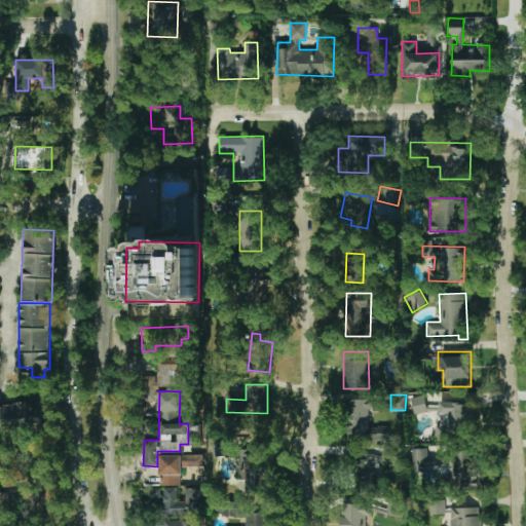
[(426,411),(423,395),(411,398),(414,414),(426,411)]
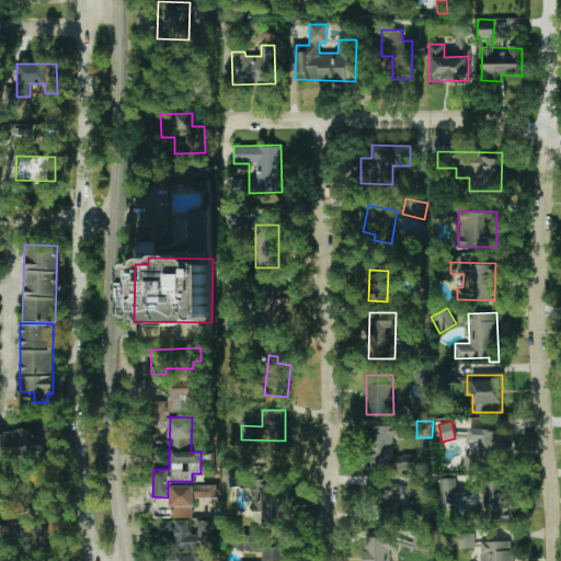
[(415,469),(415,455),(392,455),(393,436),(398,436),(398,425),(370,425),(369,469),(415,469)]
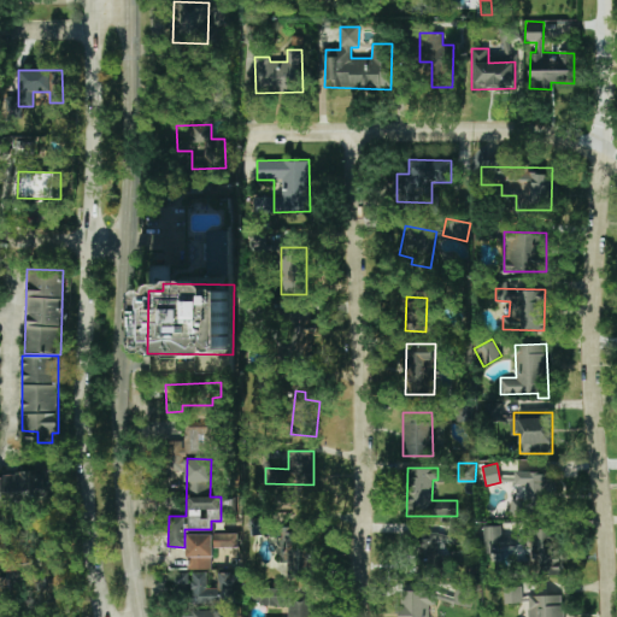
[(0,476),(0,504),(35,504),(34,494),(50,494),(48,475),(33,476),(33,471),(6,474),(6,476),(0,476)]
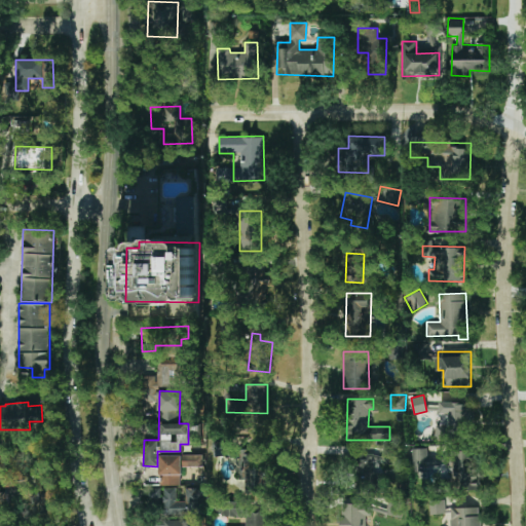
[(435,440),(468,440),(468,403),(441,402),(441,424),(436,424),(435,440)]
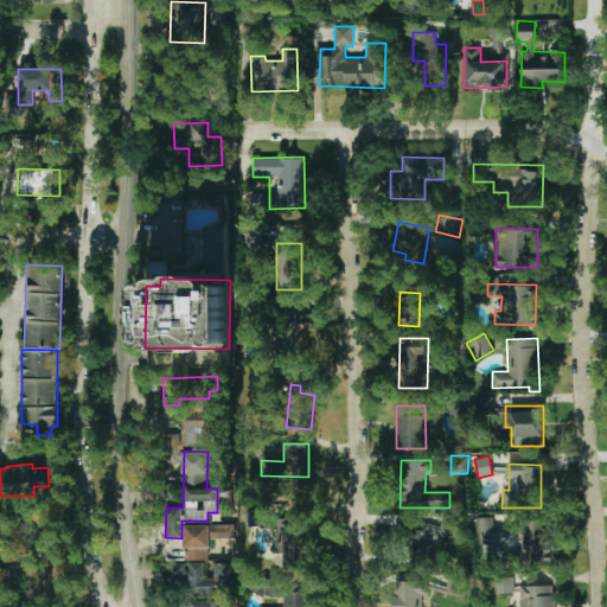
[(246,510),(246,526),(261,526),(260,509),(246,510)]
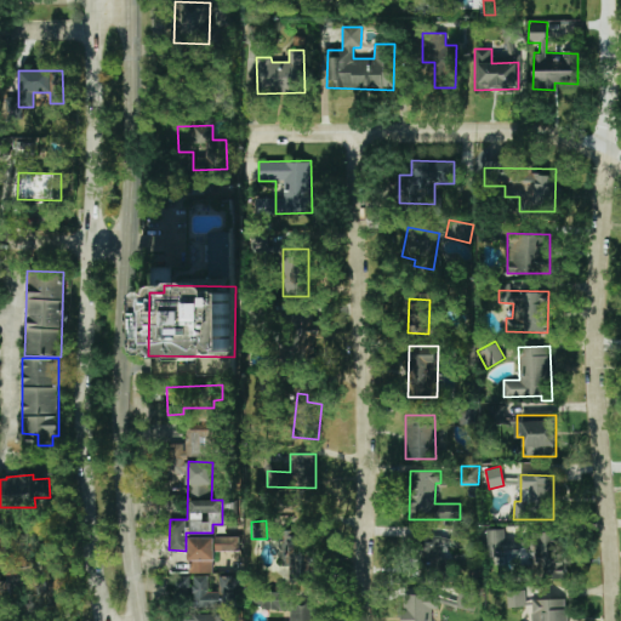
[(449,570),(449,557),(442,558),(442,547),(473,546),(472,528),(450,528),(450,536),(420,537),(420,571),(449,570)]
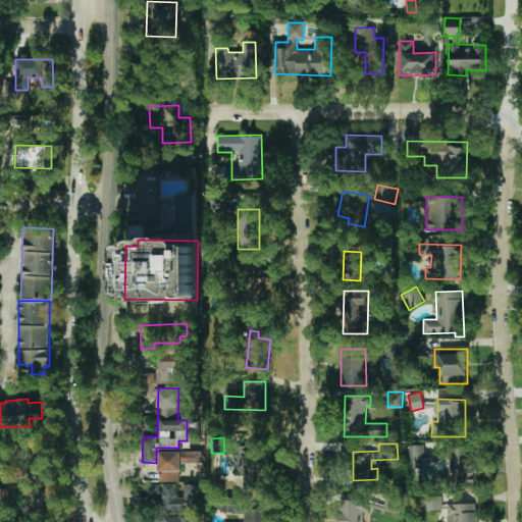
[(422,468),(421,462),(432,461),(432,455),(424,455),(424,445),(408,445),(409,468),(422,468)]
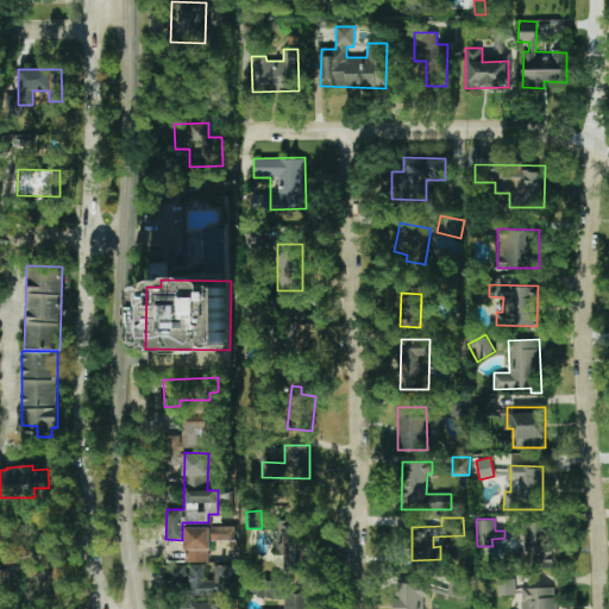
[(515,542),(525,542),(523,565),(552,566),(553,522),(516,521),(515,542)]
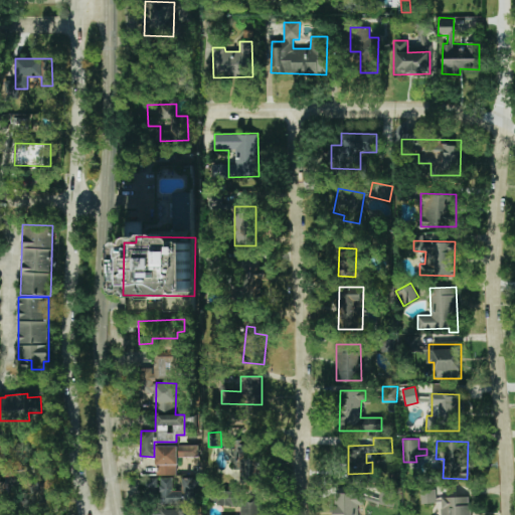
[(233,470),(240,470),(240,482),(261,483),(262,460),(251,459),(252,445),(234,444),(233,470)]
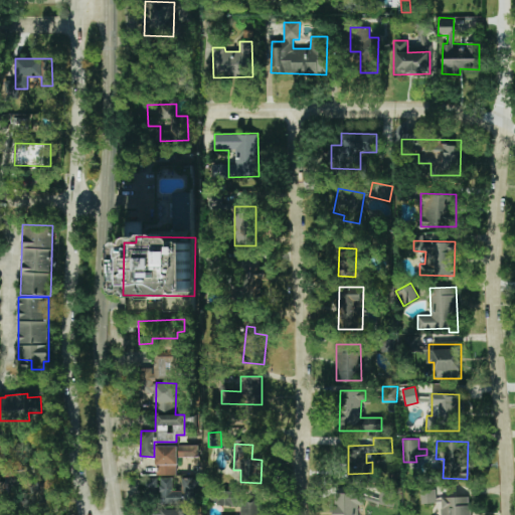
[(157,475),(177,475),(178,447),(157,446),(157,475)]
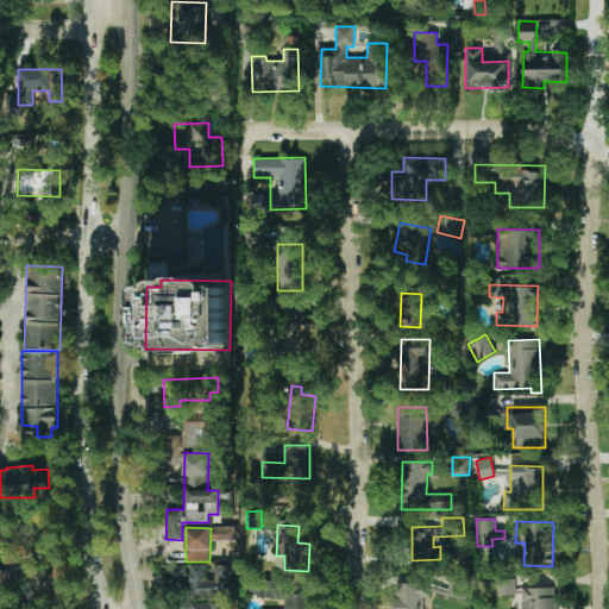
[(237,594),(236,563),(214,563),(214,581),(205,581),(203,564),(171,565),(173,595),(237,594)]
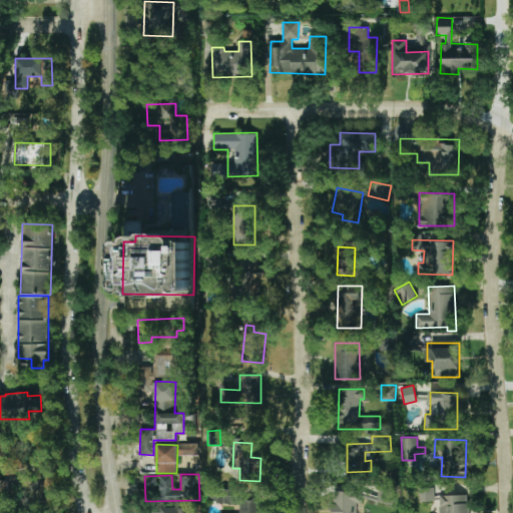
[(53,499),(54,481),(37,480),(36,498),(53,499)]
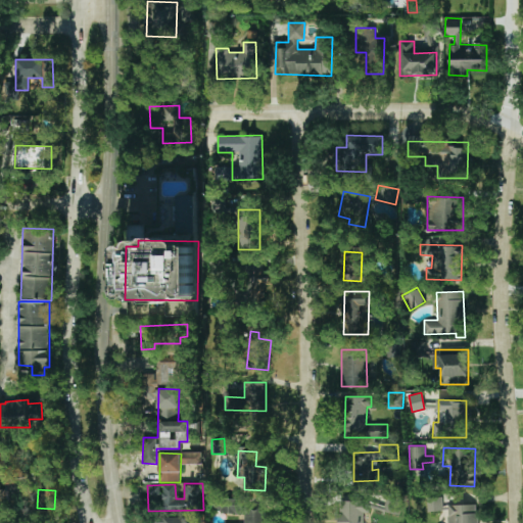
[(427,495),(427,511),(442,511),(442,495),(427,495)]
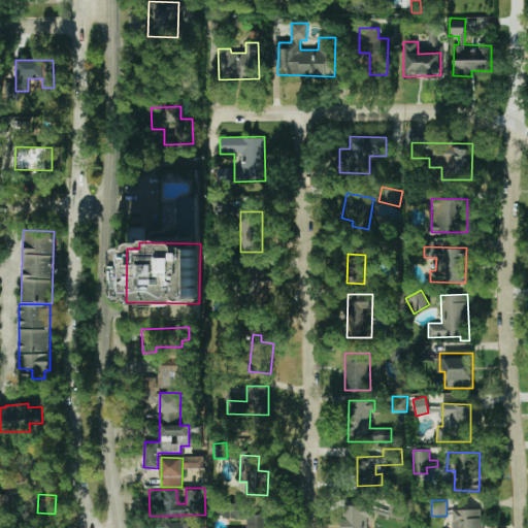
[(403,519),(405,503),(389,501),(388,517),(403,519)]
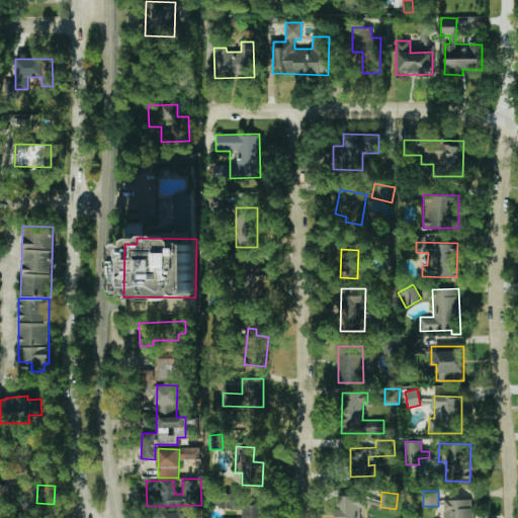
[(362,517),(362,496),(334,496),(334,517),(362,517)]
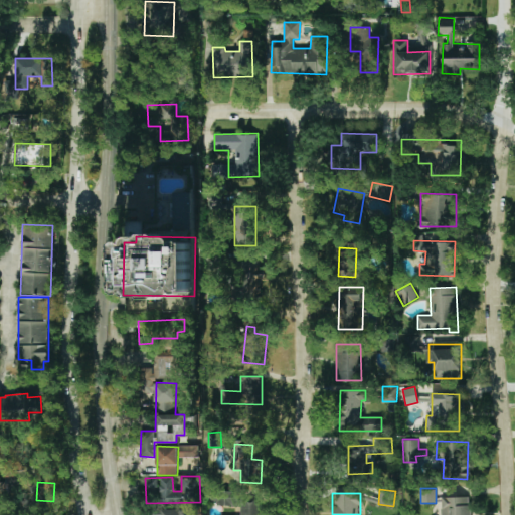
[(262,514),(263,501),(233,500),(233,494),(223,494),(222,505),(240,506),(239,514),(262,514)]
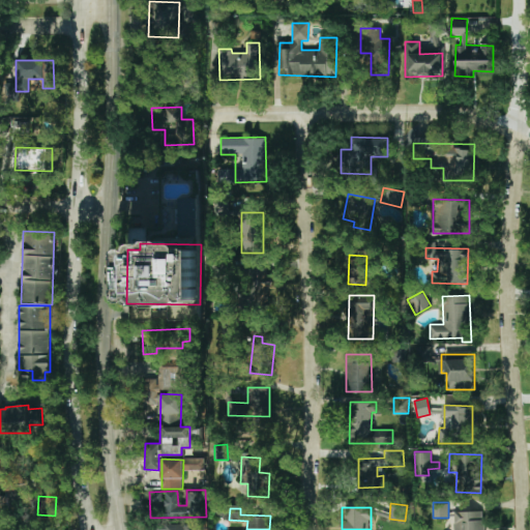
[(453,511),(453,529),(483,529),(483,510),(453,511)]
